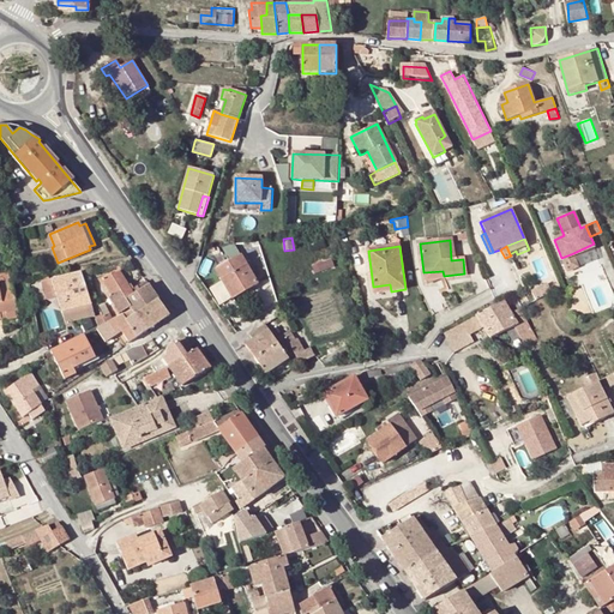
[(573,253),(561,258),(567,269),(578,264),(573,253)]
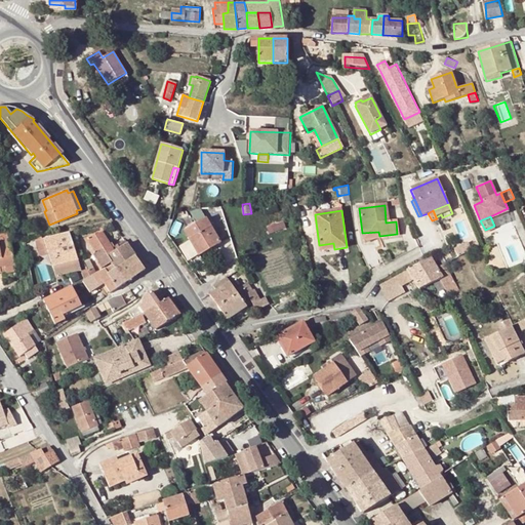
[(205,218),(185,231),(196,250),(209,242),(212,247),(219,243),(205,218)]
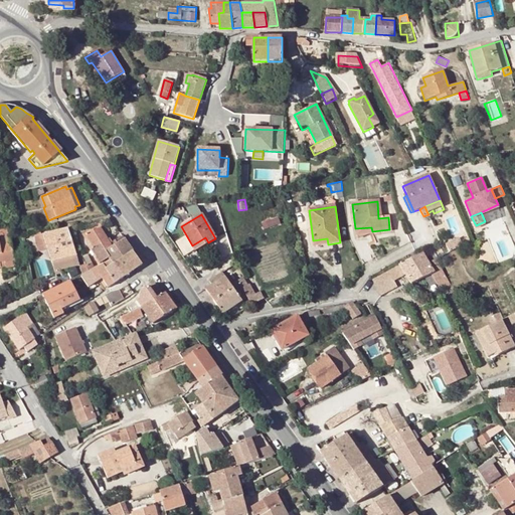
[(263,223),(265,229),(281,223),(279,217),(263,223)]
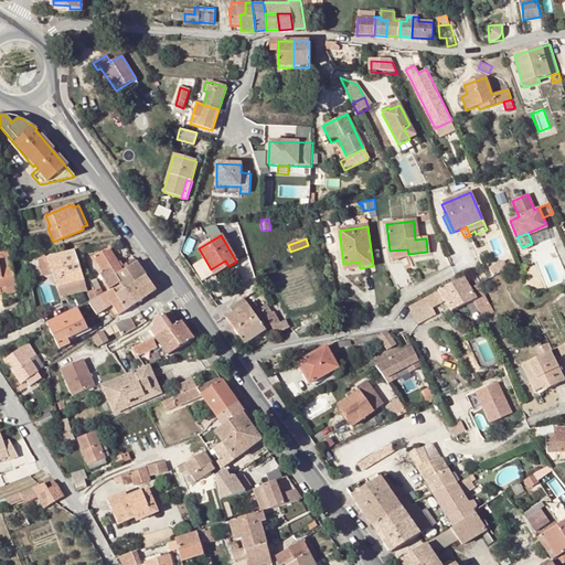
[(17,287),(10,251),(0,252),(0,292),(0,290),(0,286),(6,286),(6,288),(17,287)]
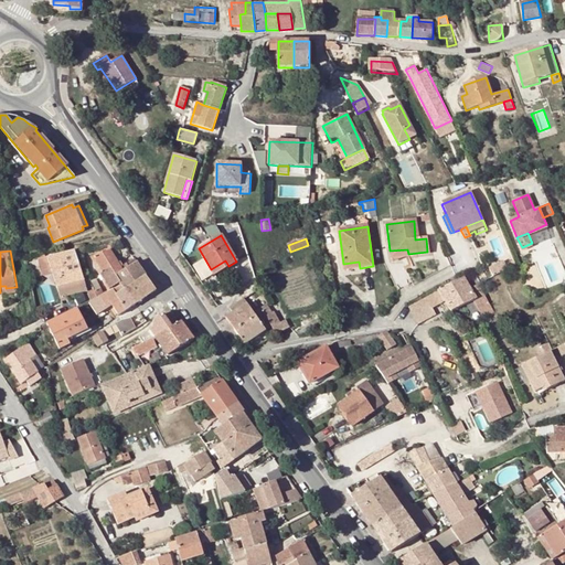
[(74,251),(39,259),(48,289),(57,287),(60,297),(66,296),(85,290),(74,251)]
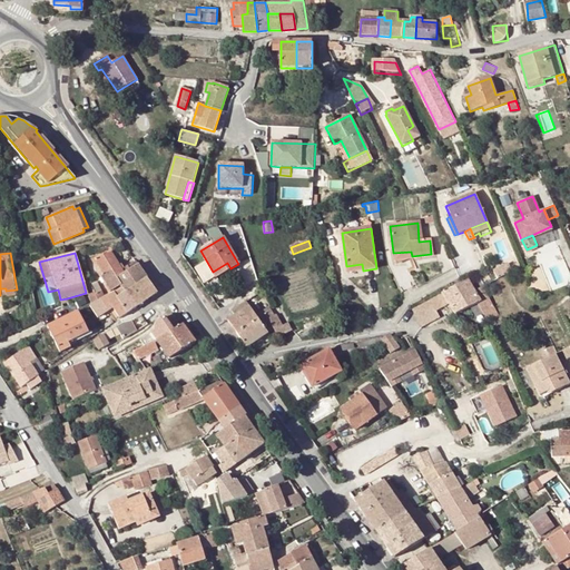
[(114,267),(107,255),(106,253),(95,258),(104,274),(100,276),(110,292),(120,285),(123,288),(126,294),(137,286),(147,278),(136,262),(125,268),(126,271),(124,273),(121,269),(119,265),(114,267)]
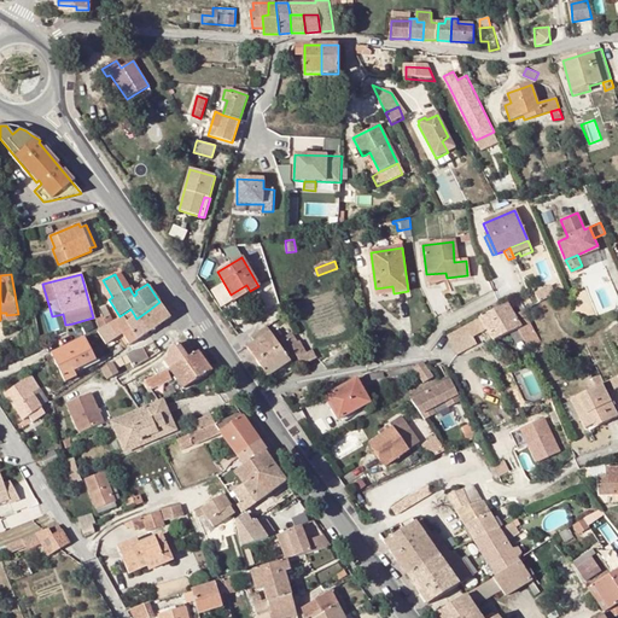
[(123,290),(129,287),(121,274),(116,277),(123,290)]
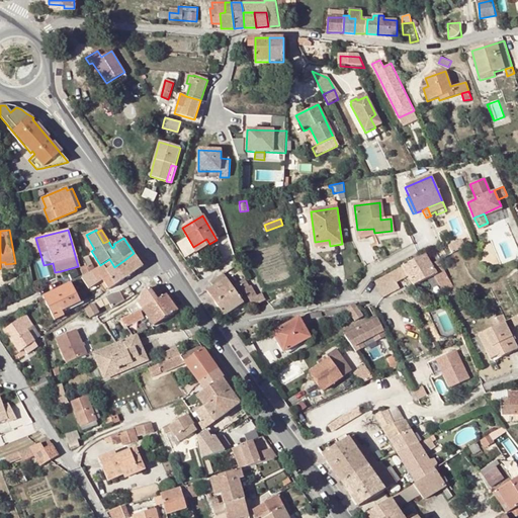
[(187,239),(179,244),(185,255),(193,250),(187,239)]
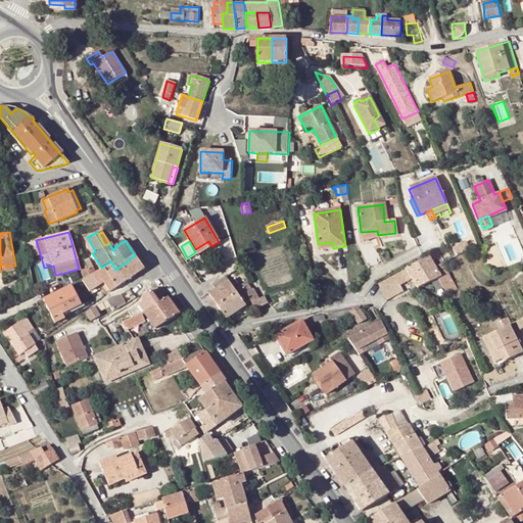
[(198,254),(211,246),(208,241),(195,249),(198,254)]
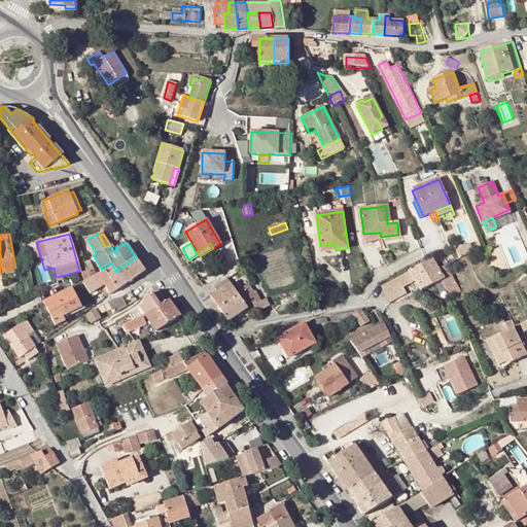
[(405,274),(412,286),(416,284),(420,292),(452,276),(447,265),(441,255),(405,274)]
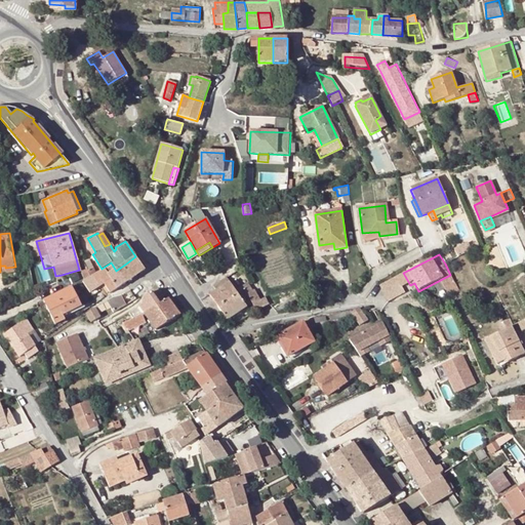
[(135,256),(126,264),(134,276),(144,270),(135,256)]
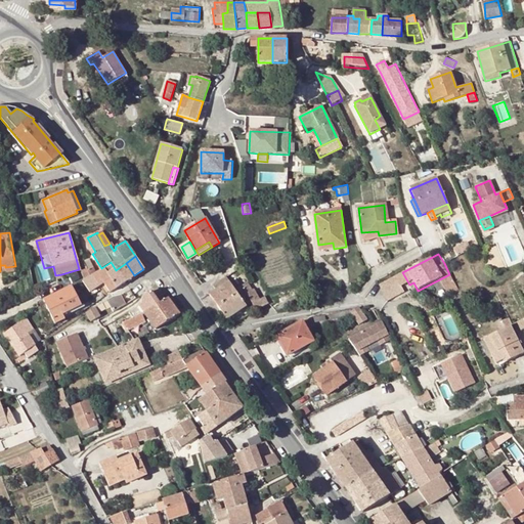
[(134,275),(126,263),(116,270),(124,282),(134,275)]
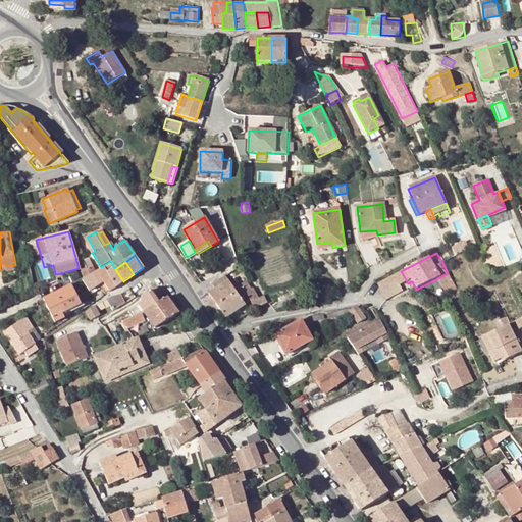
[(123,281),(115,269),(112,264),(96,272),(94,279),(98,286),(104,283),(109,292),(123,281)]
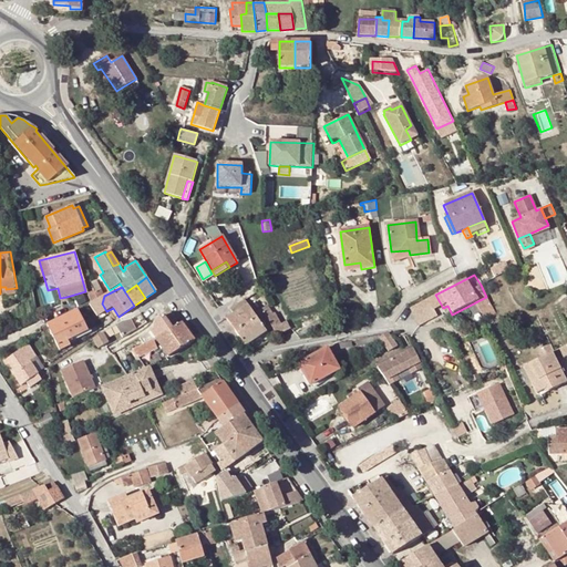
[(429,299),(435,311),(443,308),(435,295),(429,299)]
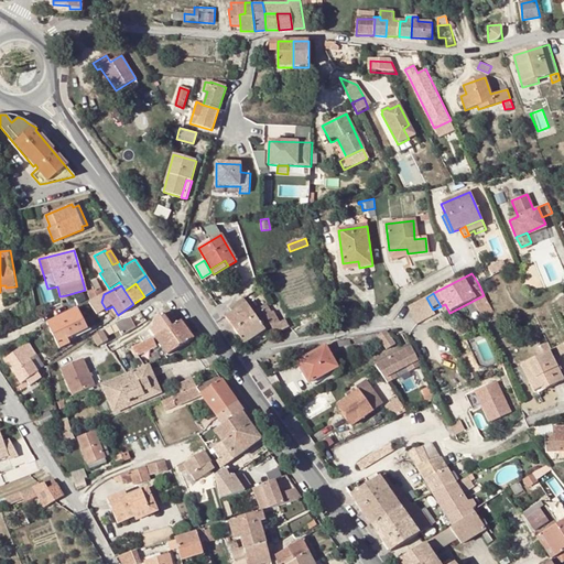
[(108,313),(106,310),(101,302),(98,296),(97,297),(91,300),(88,302),(98,320),(108,313)]
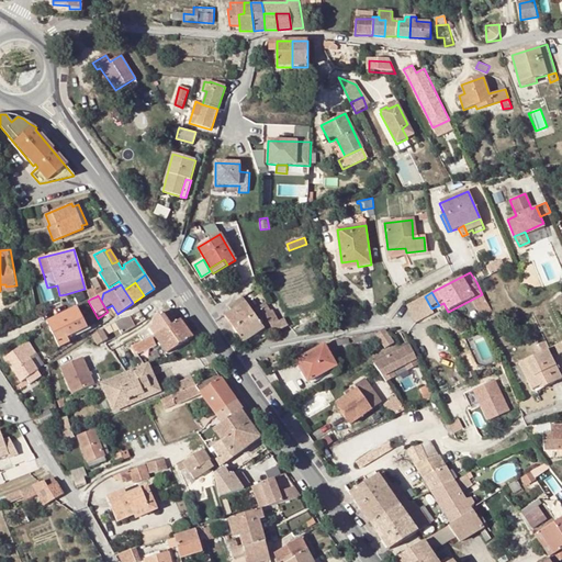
[(224,316),(233,329),(255,315),(253,312),(242,296),(228,306),(232,312),(224,316)]
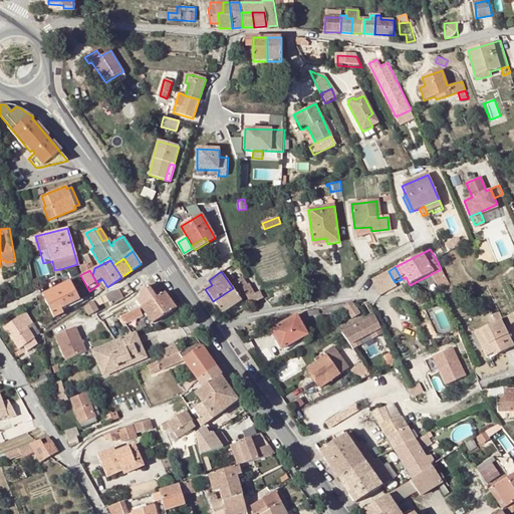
[(395,282),(389,271),(372,279),(381,295),(398,287),(395,282)]
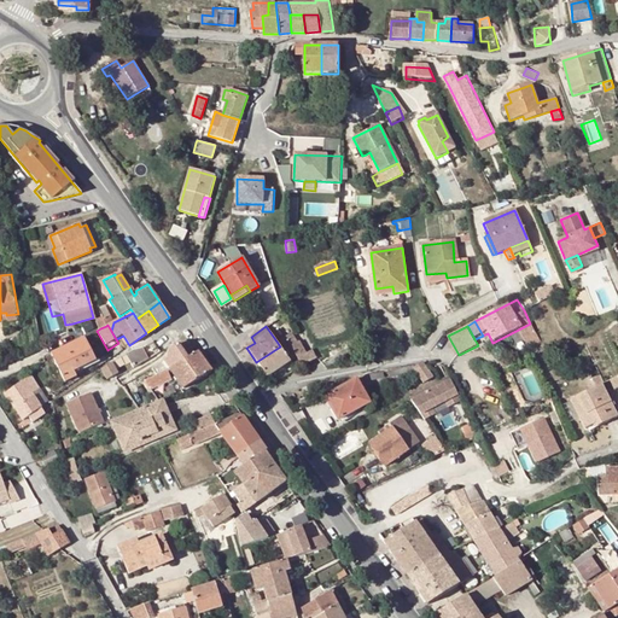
[(290,334),(278,343),(280,347),(287,342),(291,347),(296,343),(290,334)]
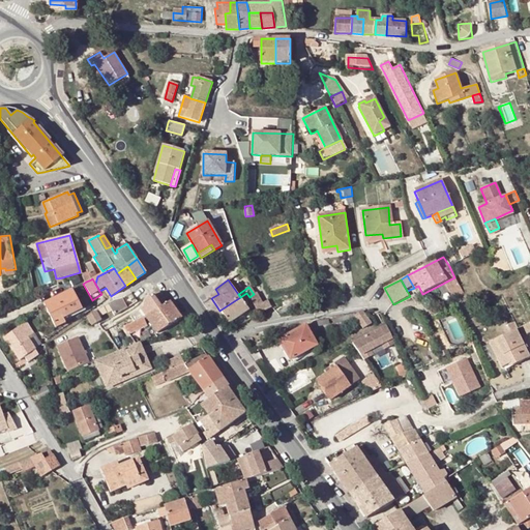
[(81,310),(71,289),(43,302),(54,323),(63,318),(81,310)]
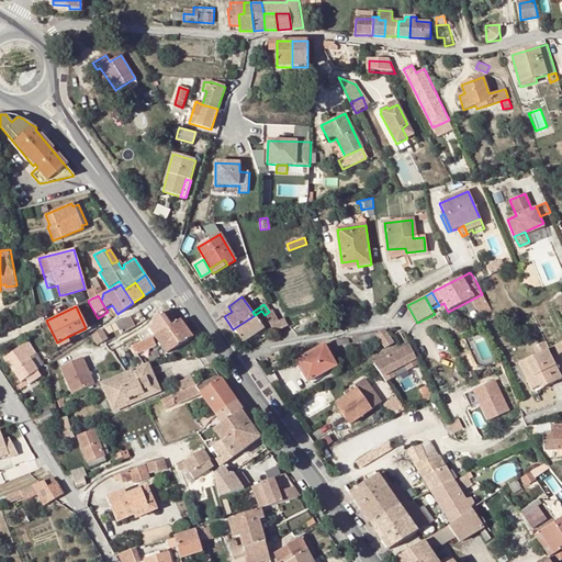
[(168,310),(163,313),(171,325),(177,322),(168,310)]
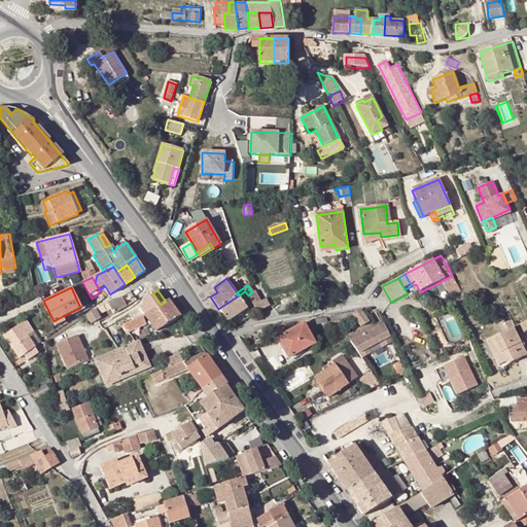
[(123,295),(120,297),(127,306),(133,302),(135,300),(129,291),(123,295)]
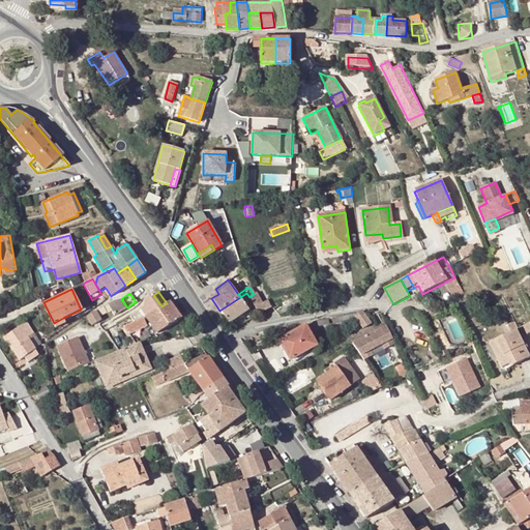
[(240,297),(219,311),(229,323),(248,310),(254,317),(259,314),(255,307),(249,297),(246,293),(240,297)]
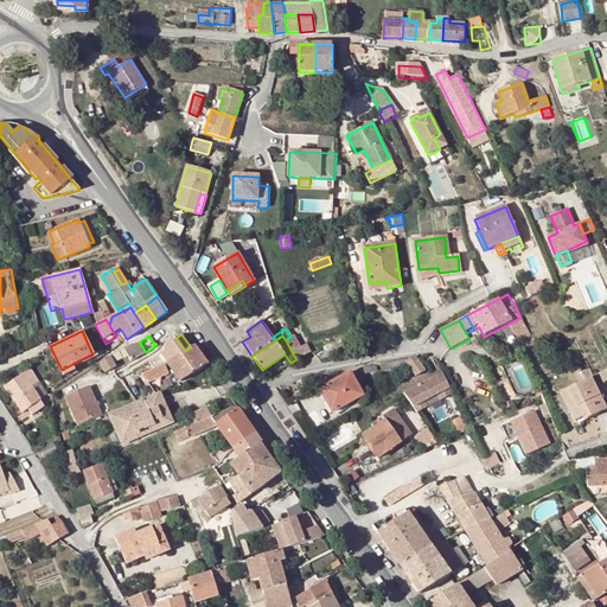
[(291,337),(286,340),(292,352),(301,346),(293,336),(291,337)]
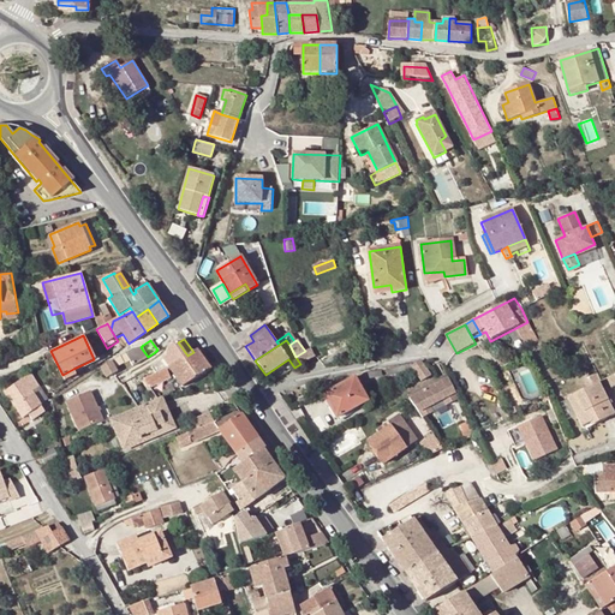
[(169,366),(187,356),(178,342),(171,347),(167,356),(151,366),(155,374),(166,369),(169,366)]
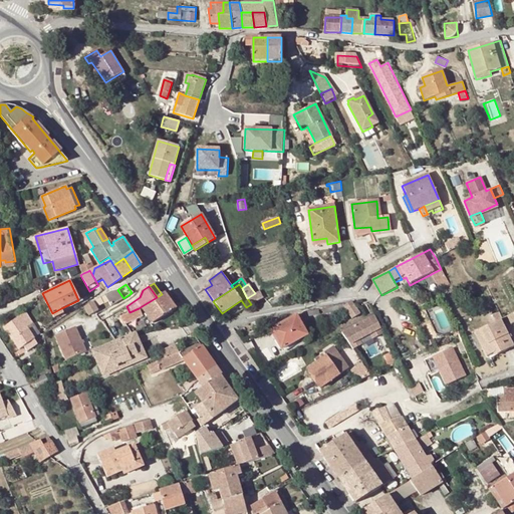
[(111,290),(104,294),(107,300),(111,306),(123,298),(117,290),(111,290)]
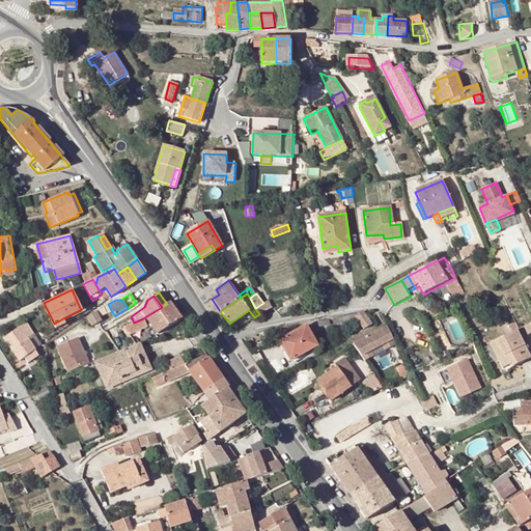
[(158,333),(180,319),(169,303),(167,304),(162,307),(146,316),(158,333)]
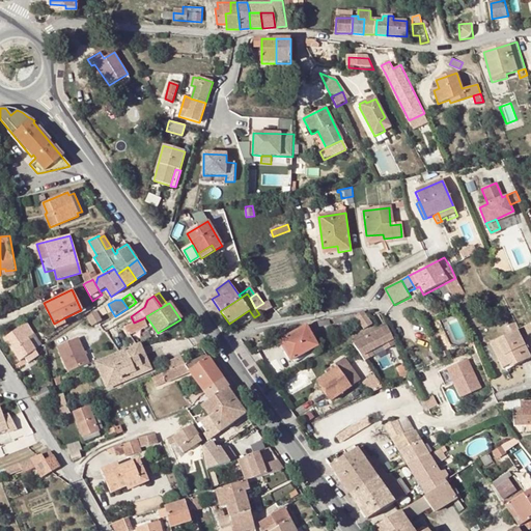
[(107,313),(111,310),(108,304),(91,314),(96,323),(102,320),(100,317),(107,313)]
